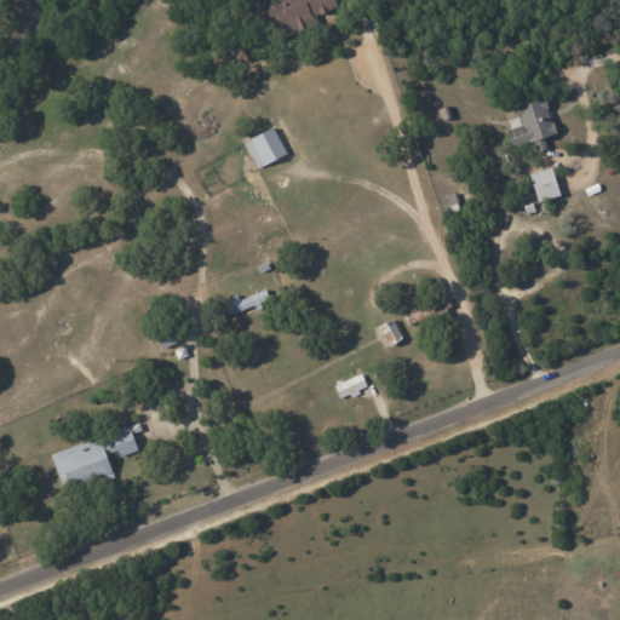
[(317,24),(315,15),(337,9),(334,0),(276,0),(277,4),(268,6),(275,36),(317,24)]
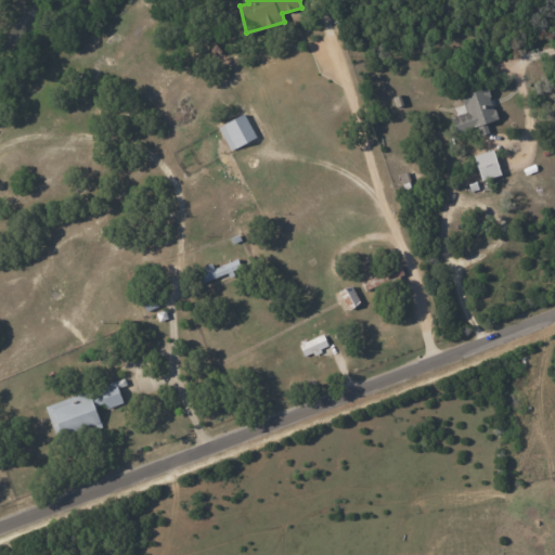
[(450,118),(455,133),(476,126),(479,136),(488,132),(485,123),(497,119),(486,87),(460,95),(466,113),(450,118)]
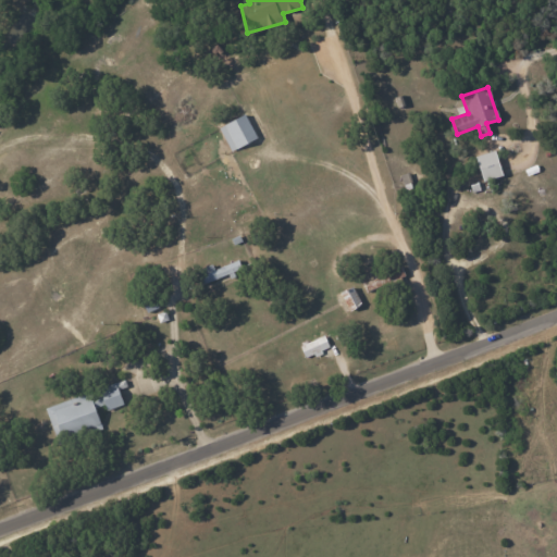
[(219,125),(229,150),(256,139),(246,114),(219,125)]
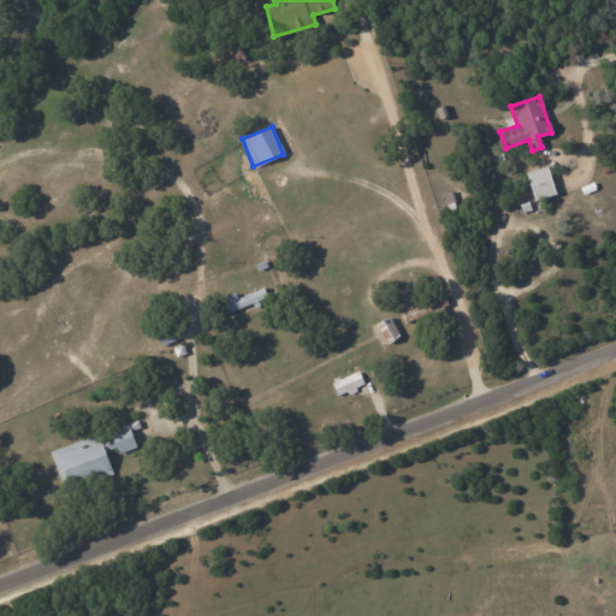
[(555,194),(546,166),(525,172),(533,200),(555,194)]
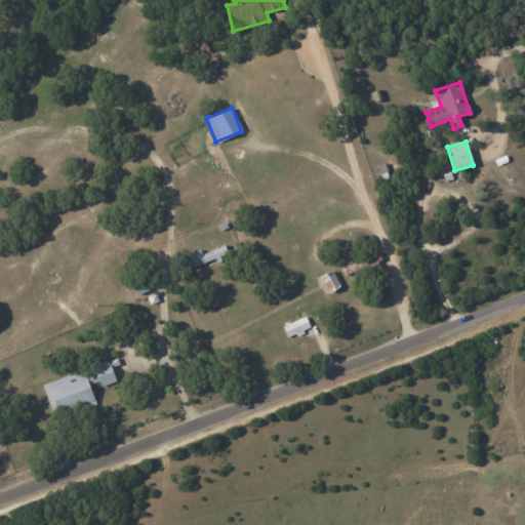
[(226,256),(223,245),(201,253),(199,249),(185,254),(190,268),(215,257),(216,259),(226,256)]
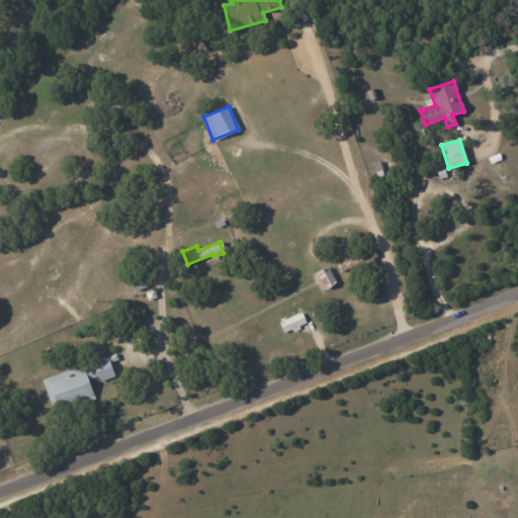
[(316,271),(324,288),(335,283),(327,266),(316,271)]
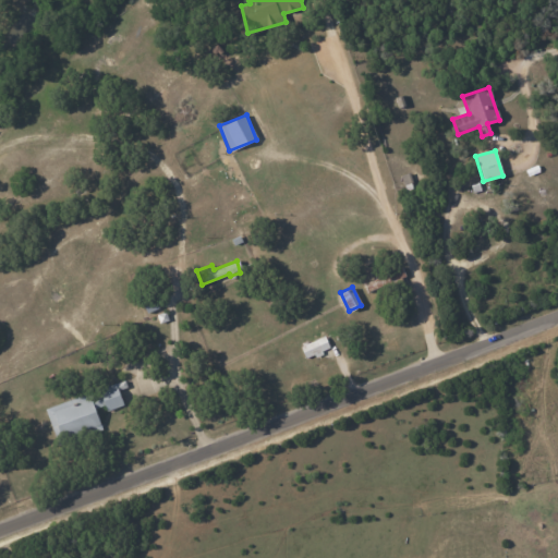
[(300,344),(305,359),(329,349),(324,336),(300,344)]
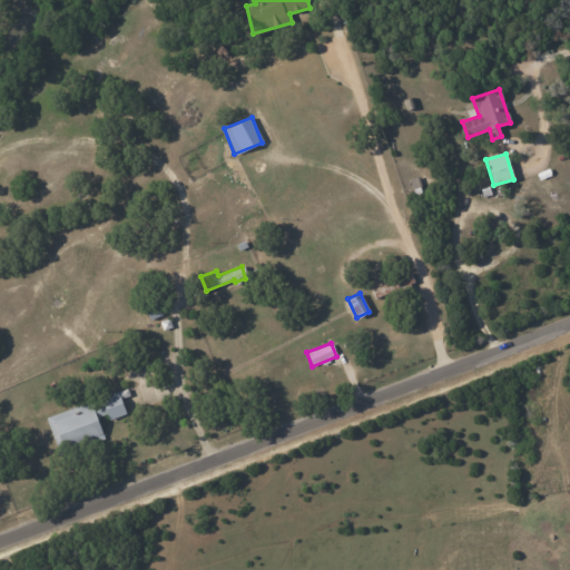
[(121,397),(129,396),(127,390),(101,395),(107,419),(125,414),(121,397)]
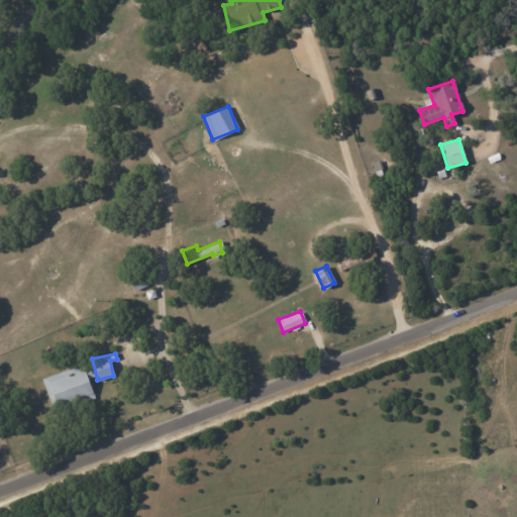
[(41,379),(53,411),(93,396),(87,379),(95,376),(90,362),(41,379)]
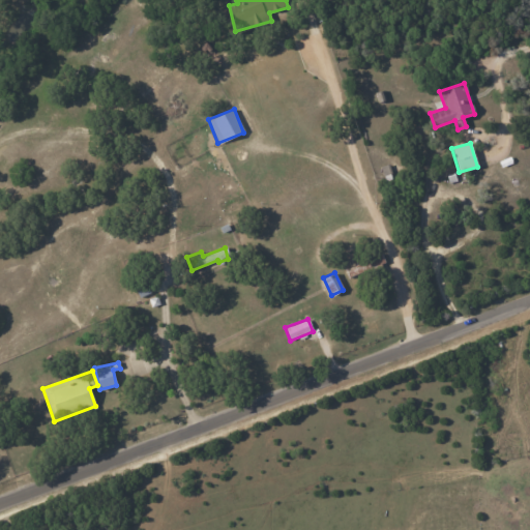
All buildings are outlined.
